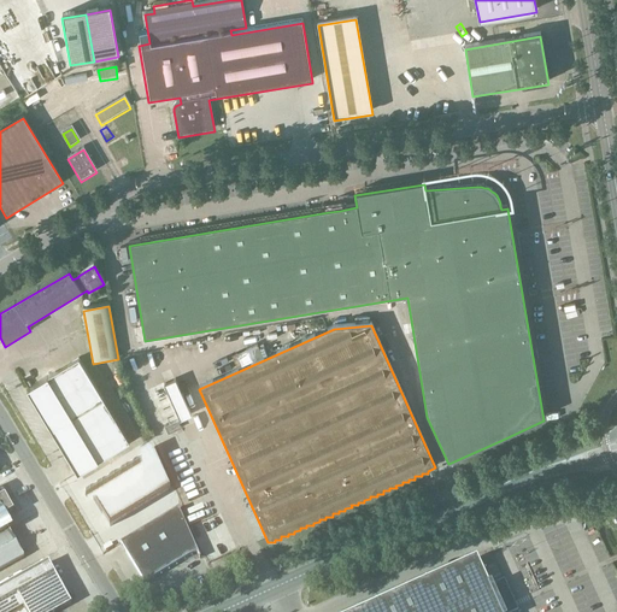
[(78,362),(27,393),(77,477),(129,446),(78,362)]
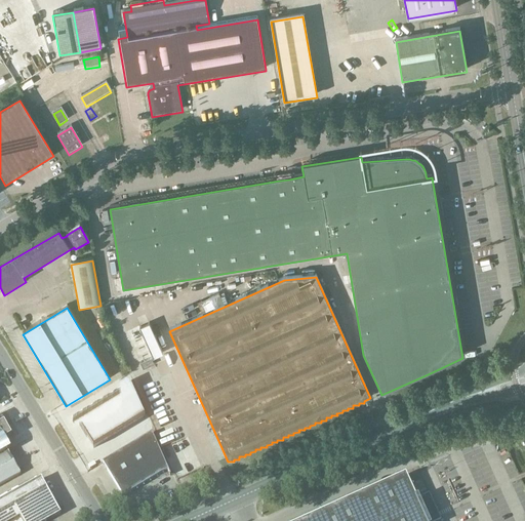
[(163,356),(149,326),(139,330),(153,361),(163,356)]
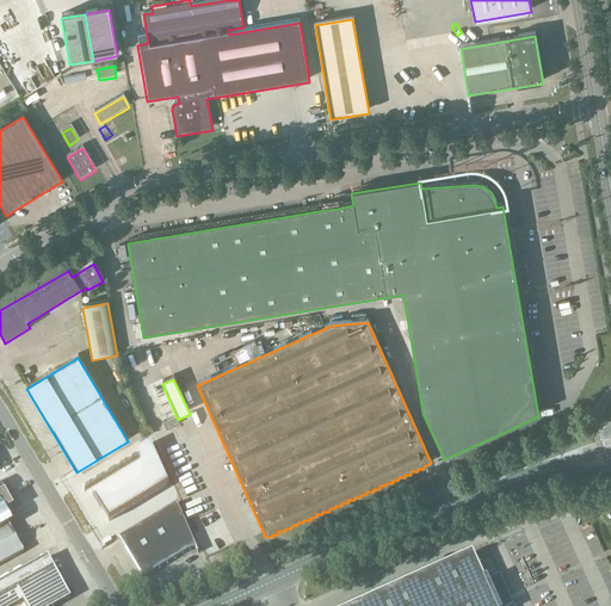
[(179,428),(177,420),(164,426),(167,434),(179,428)]
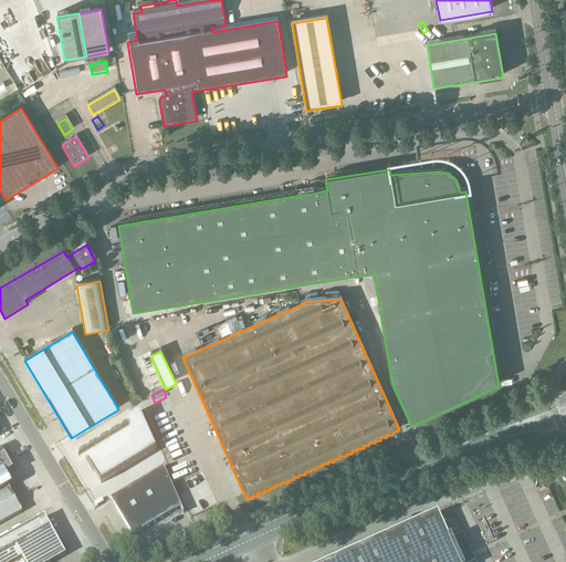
[(138,416),(123,425),(134,444),(147,435),(138,416)]
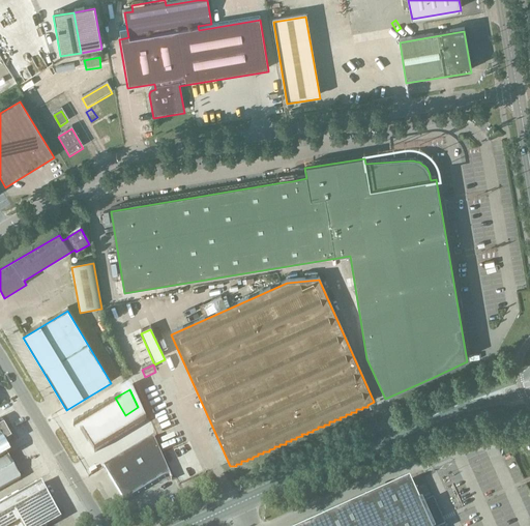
[(115,421),(125,415),(115,398),(105,404),(115,421)]
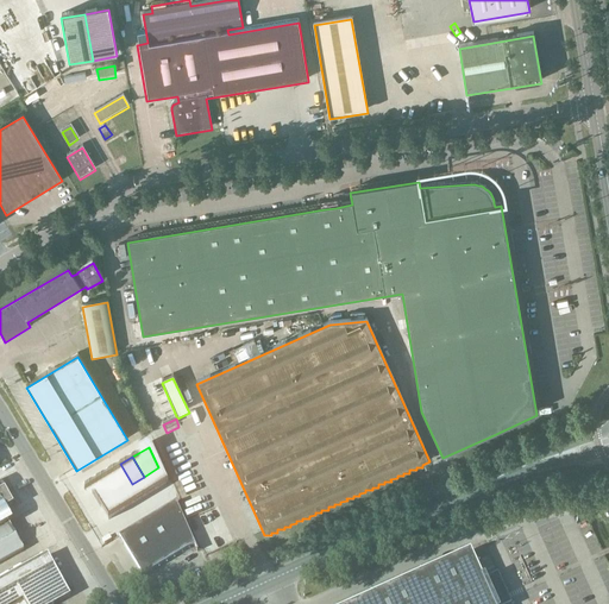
[(120,491),(132,484),(120,464),(108,471),(120,491)]
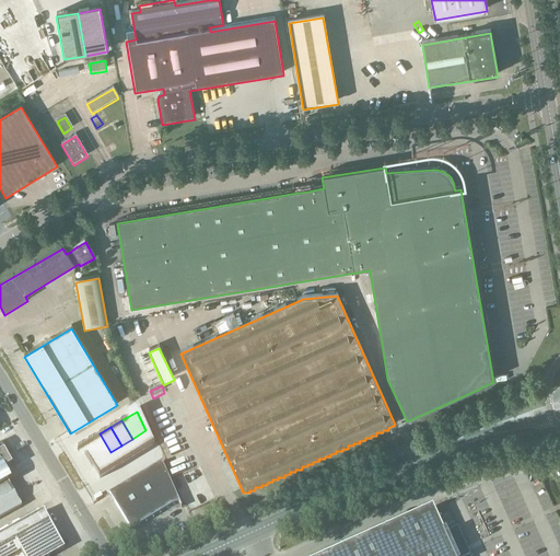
[(146,430),(132,439),(143,456),(154,450),(146,430)]
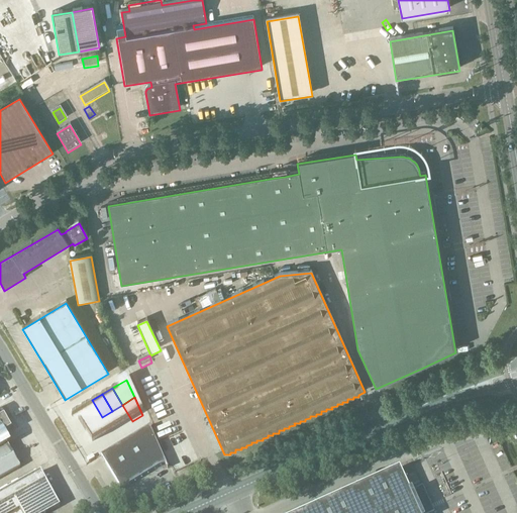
[(92,423),(102,417),(92,400),(82,406),(92,423)]
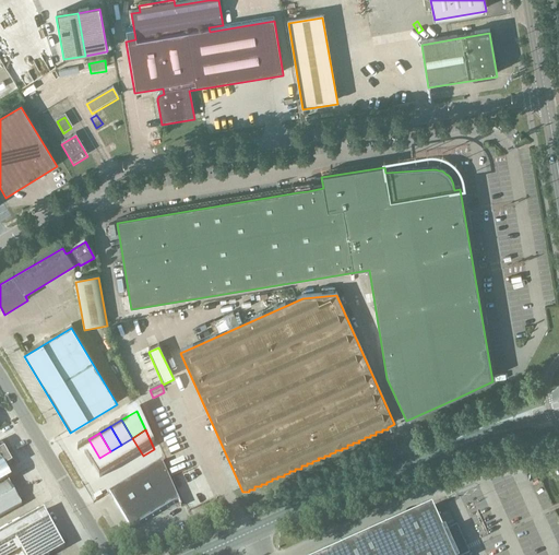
[(132,462),(143,456),(132,438),(121,445),(132,462)]
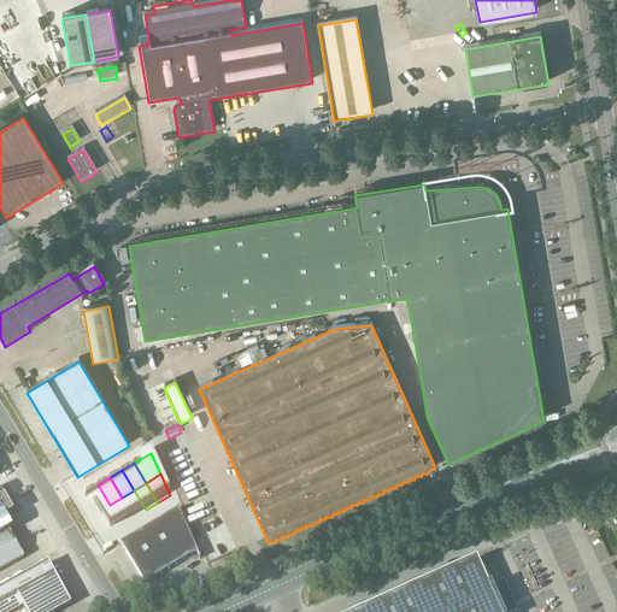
[(86,493),(98,512),(110,505),(98,484),(86,493)]
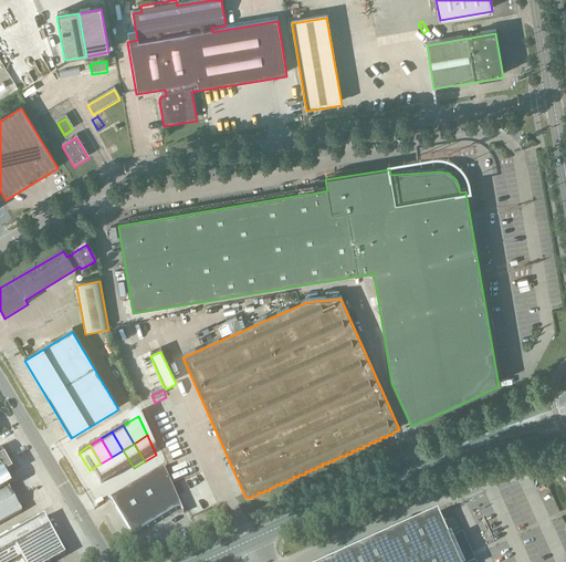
[(123,475),(134,468),(123,450),(112,457),(123,475)]
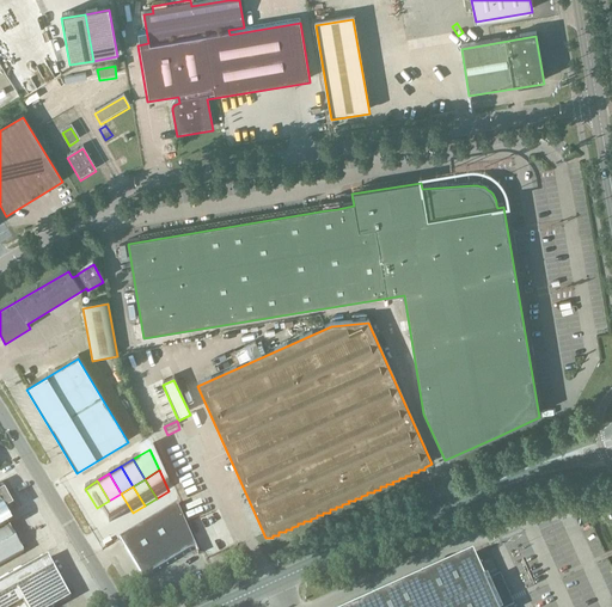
[(121,520),(133,513),(121,494),(109,501),(121,520)]
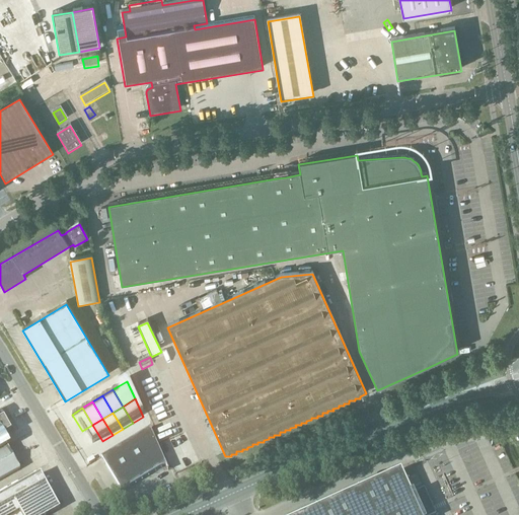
[(0,484),(19,472),(7,450),(10,449),(5,439),(11,436),(4,423),(0,425),(0,484)]
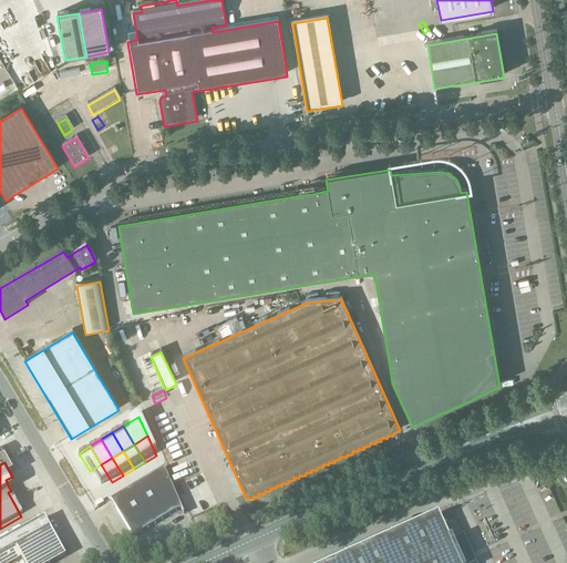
[(90,471),(101,489),(112,482),(101,464),(90,471)]
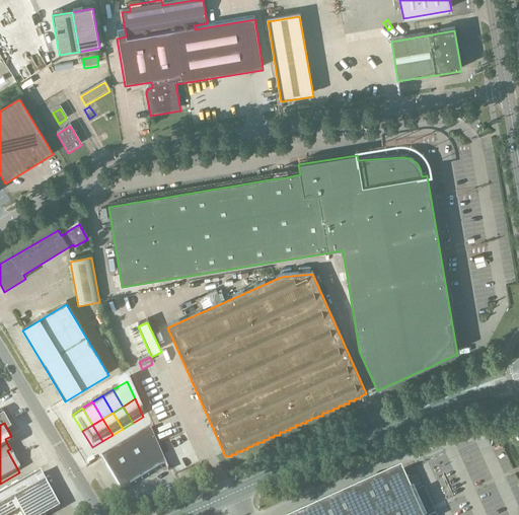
[(167,474),(168,474),(150,432),(101,461),(122,496),(161,471),(165,469),(167,474)]
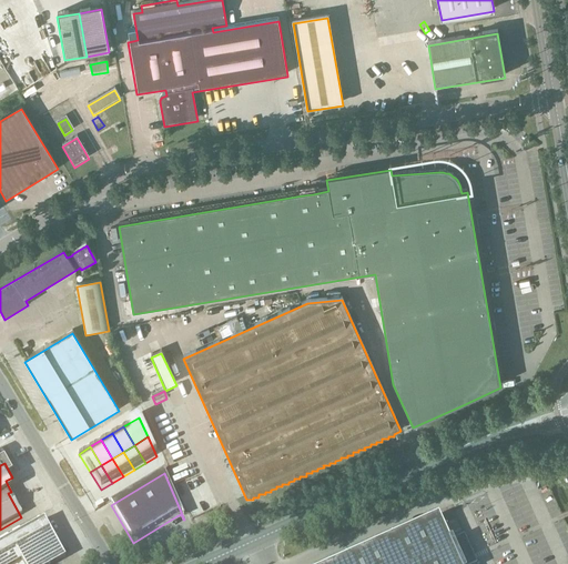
[(450,544),(439,519),(338,563),(472,563),(463,542),(453,546),(453,545),(452,543),(450,544)]
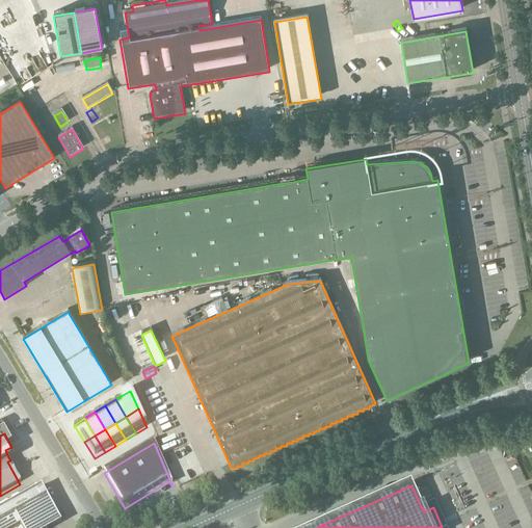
[(59,527),(61,526),(42,490),(0,512),(0,527),(59,527)]
